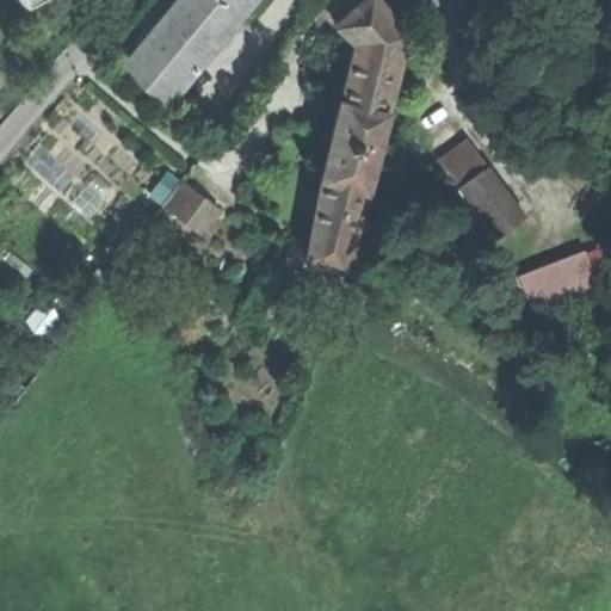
[(173,0),(119,66),(165,102),(247,0),(173,0)]
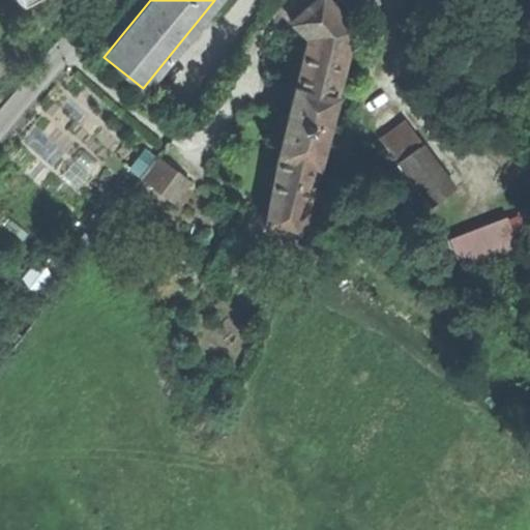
[(270,0),(306,38),(288,120),(264,222),(296,232),(350,27),(325,0),(270,0)]
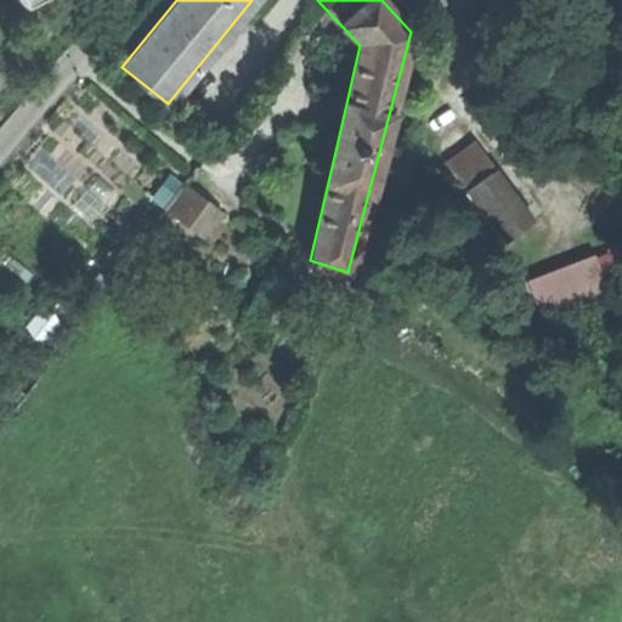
[(467,114),(437,157),(461,174),(491,131),(467,114)]
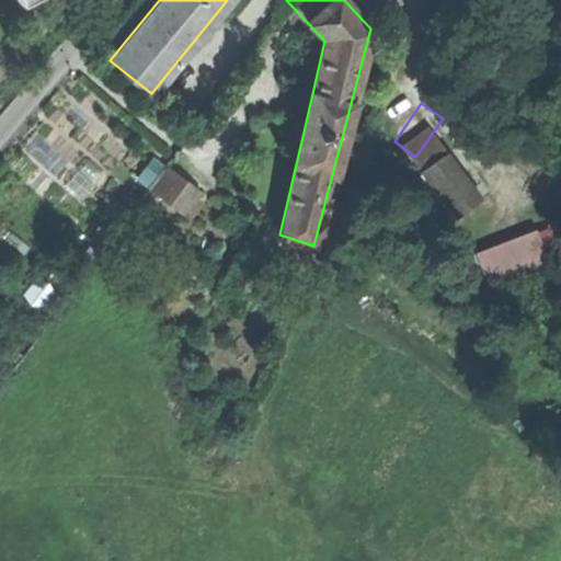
[(412,162),(393,148),(386,158),(405,171),(412,162)]
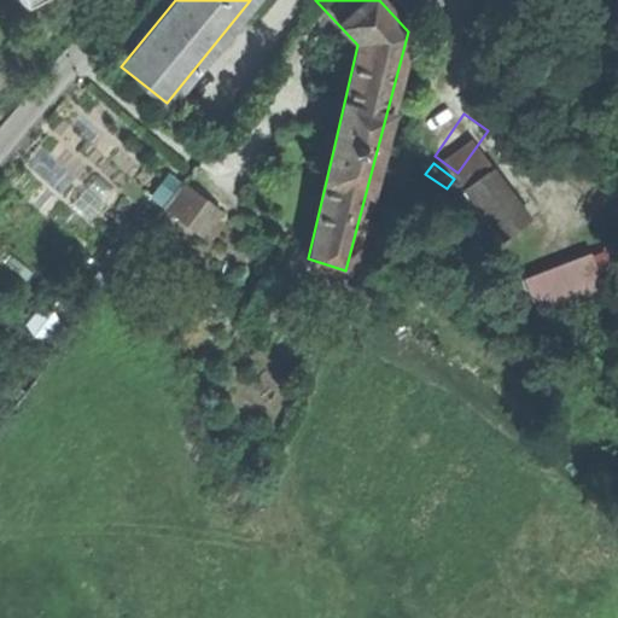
[(494,167),(465,190),(501,238),(530,215),(494,167)]
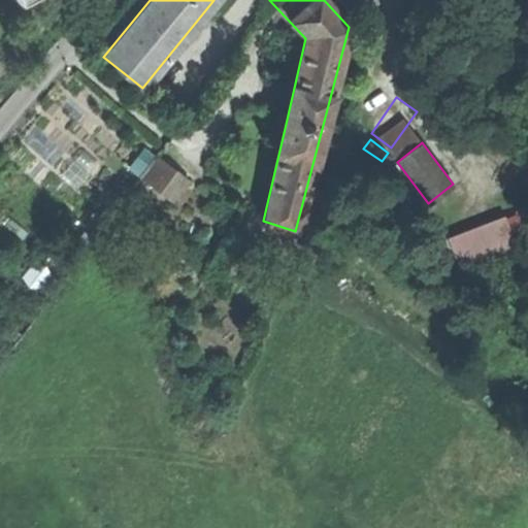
[(186,175),(160,157),(145,176),(171,196),(186,175)]
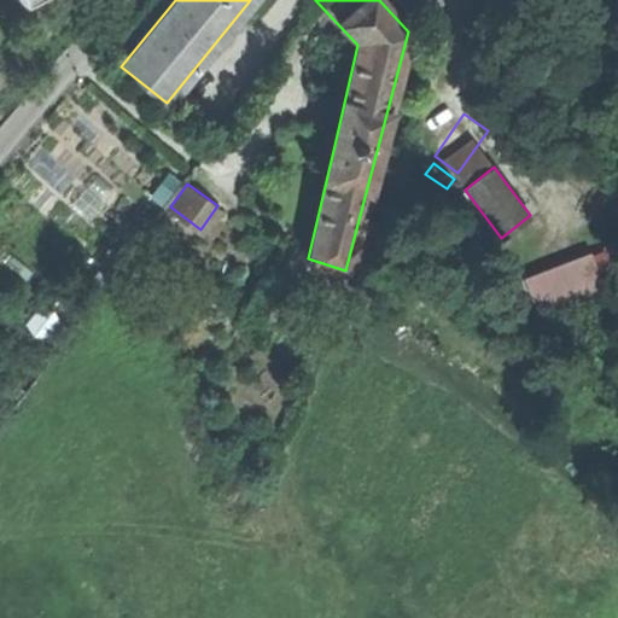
[(526,279),(541,316),(606,291),(592,254),(526,279)]
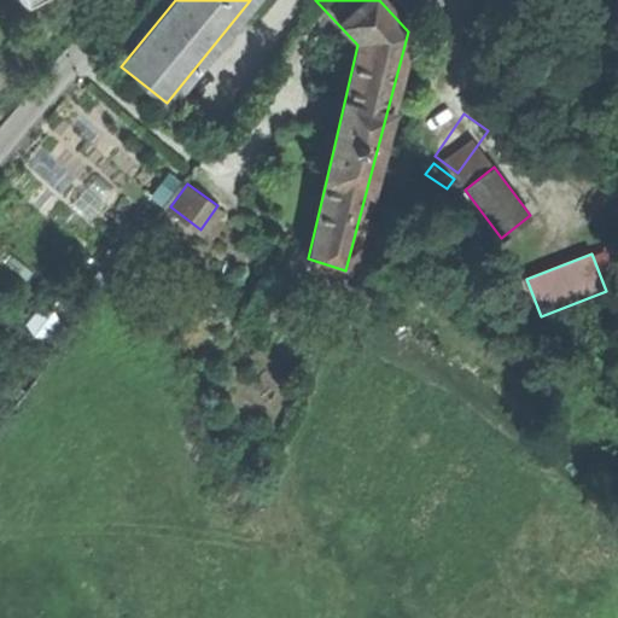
[(392,313),(398,305),(390,296),(383,304),(392,313)]
